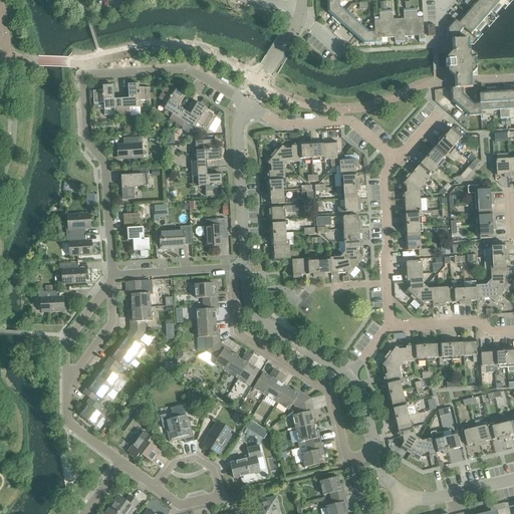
[(327,12),(336,20),(344,11),(340,6),(339,0),(335,0),(326,1),(327,12)]
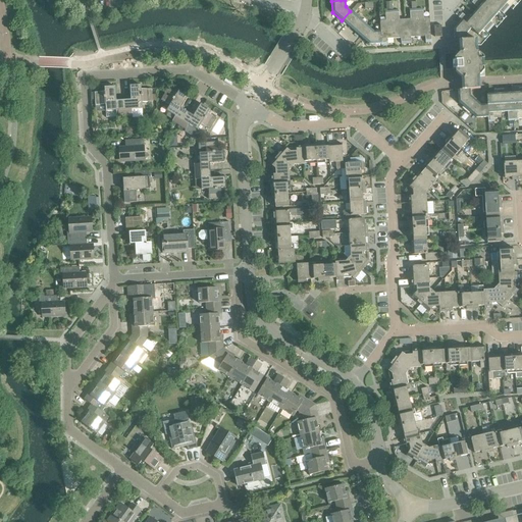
[(477,8),(472,13),(490,30),(493,25),(489,22),(494,16),(475,0),(472,0),(470,2),(477,8)]
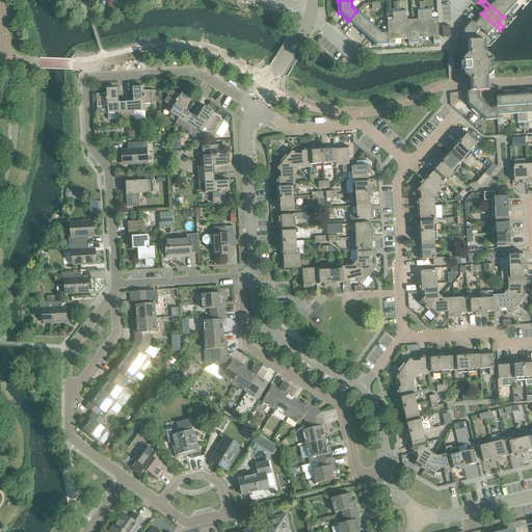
[(491,0),(484,0),(504,17),(509,11),(512,15),(515,11),(503,0),(494,0),(494,1),(491,0)]
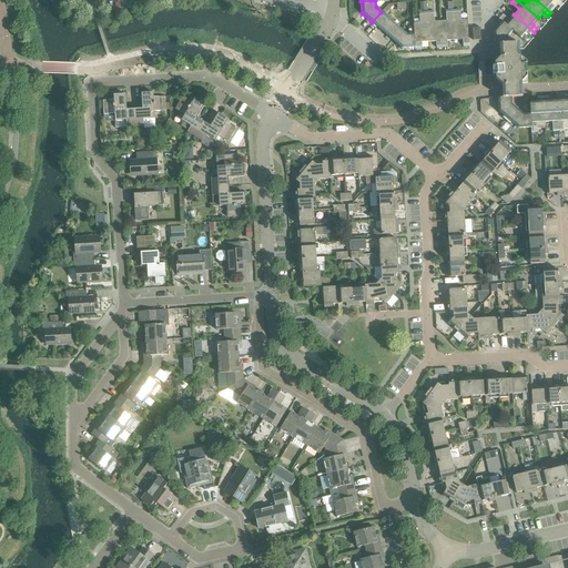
[(537,0),(550,12),(555,8),(550,4),(554,0),(537,0)]
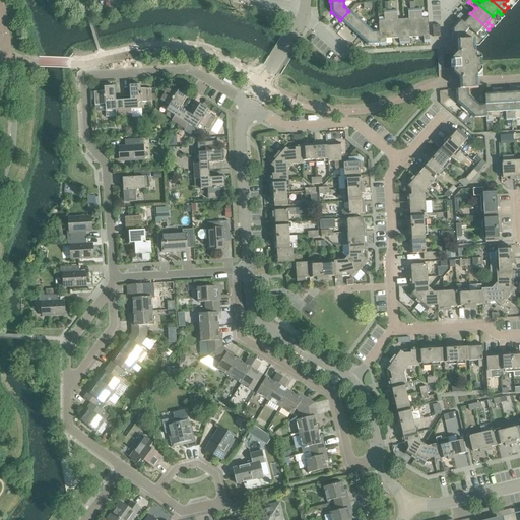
[(408,19),(402,19),(404,44),(409,44),(408,38),(415,37),(414,9),(407,10),(408,19)]
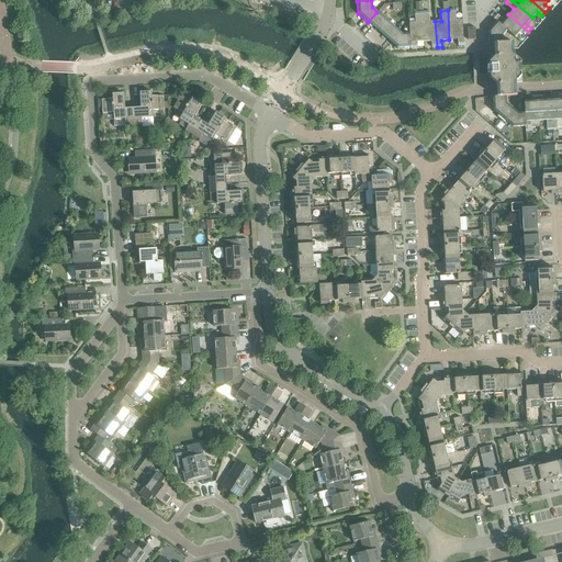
[(454,10),(448,10),(449,40),(458,40),(458,46),(463,46),(462,20),(456,20),(454,10)]
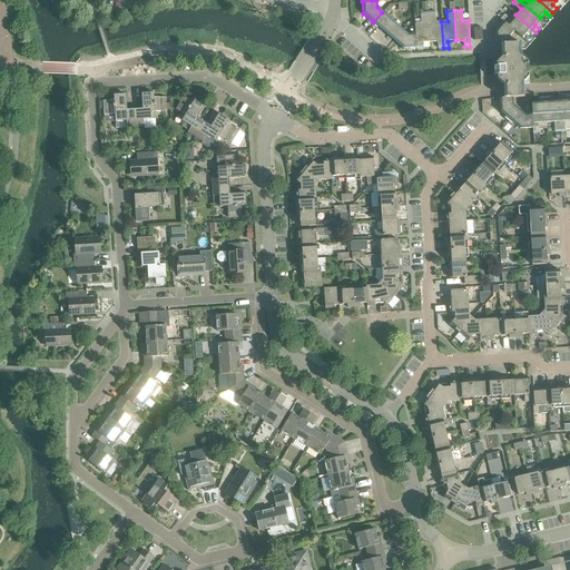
[(435,11),(428,12),(429,42),(438,41),(438,48),(443,48),(441,21),(435,21),(435,11)]
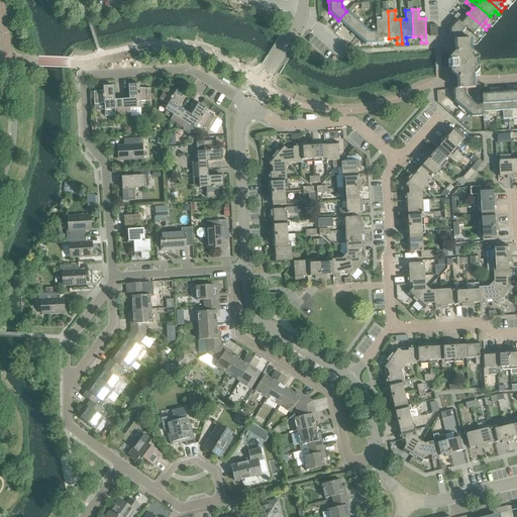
[(338,20),(356,36),(366,27),(346,11),(338,20)]
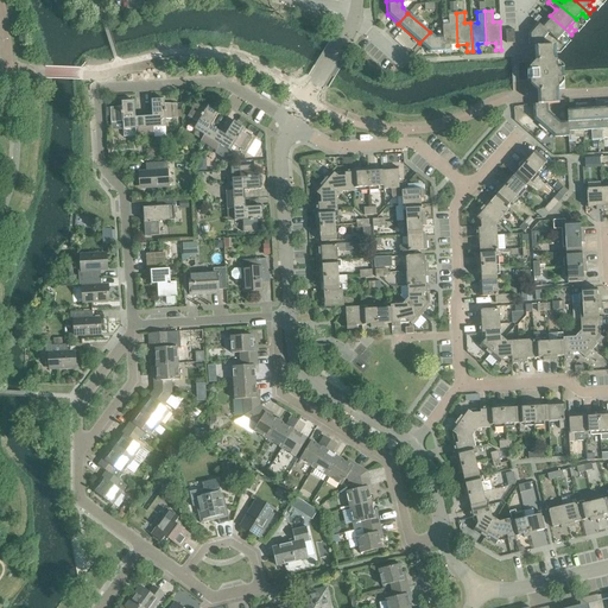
[(444,51),(443,51),(443,54),(450,52),(449,45),(457,45),(456,13),(449,13),(449,24),(442,25),(442,29),(443,36),(443,37),(444,51)]
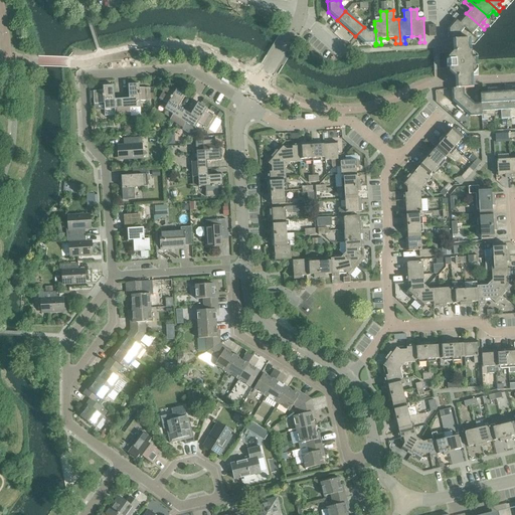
[(451,17),(455,20),(465,28),(472,35),(477,29),(480,32),(484,29),(466,13),(462,19),(455,13),(451,17)]
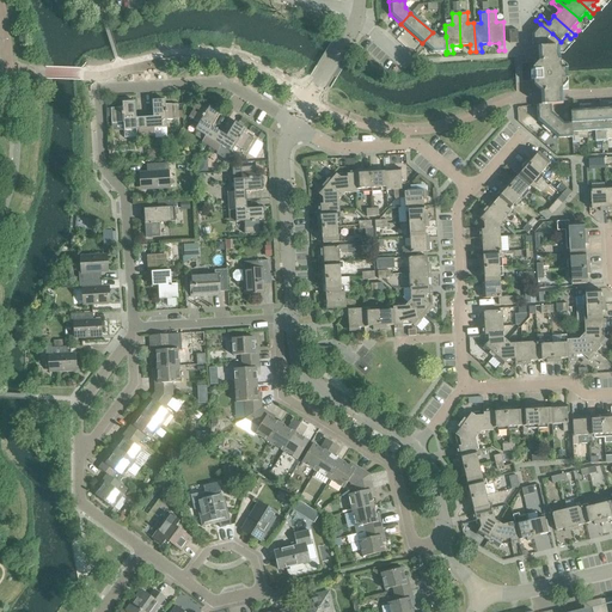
[(532,49),(537,48),(548,47),(548,40),(552,34),(540,24),(531,35),(532,49)]
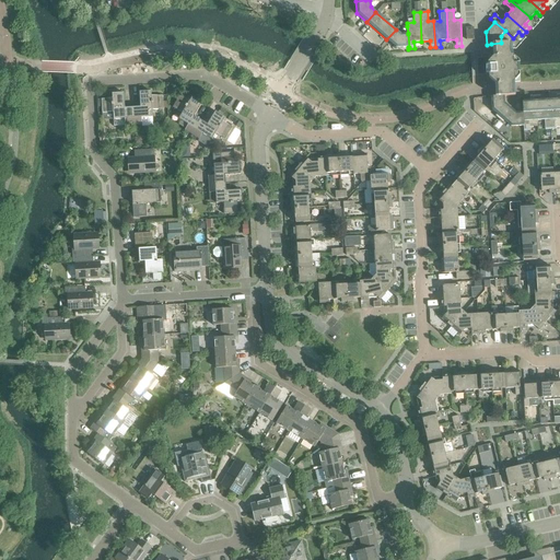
[(396,48),(408,47),(409,47),(408,34),(401,34),(396,30),(386,39),(396,48)]
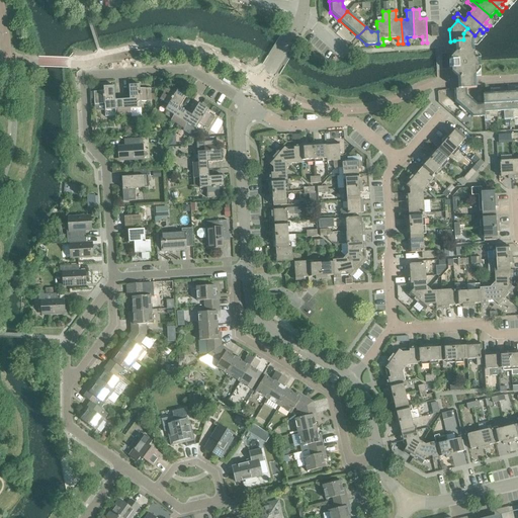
[(457,83),(457,89),(457,90),(466,89),(476,88),(476,81),(476,75),(477,75),(481,71),(480,57),(476,53),(473,53),(472,39),(463,39),(454,40),(455,53),(450,59),(450,61),(448,61),(449,70),(451,70),(451,72),(457,77),(457,83)]
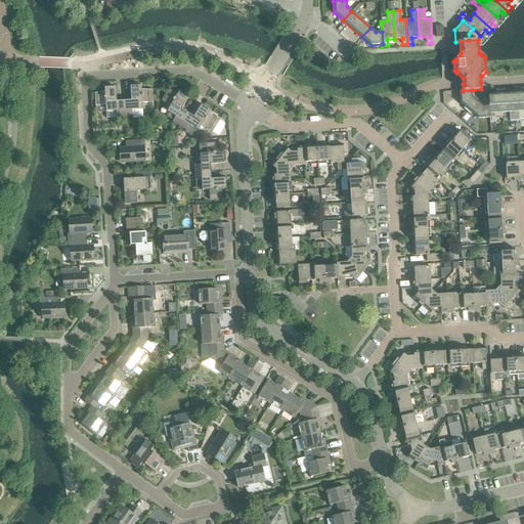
[(131,100),(124,101),(125,117),(132,117),(132,111),(142,110),(142,103),(153,102),(151,90),(141,90),(141,86),(130,86),(131,100)]
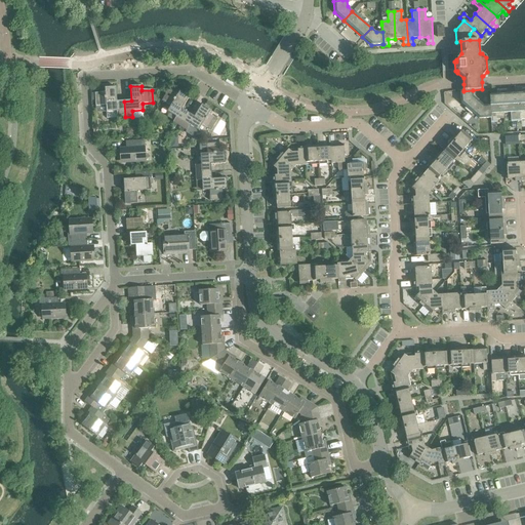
[(125,117),(124,102),(117,102),(116,87),(105,88),(105,92),(94,93),(95,101),(95,107),(106,106),(107,112),(117,112),(117,118),(125,117)]
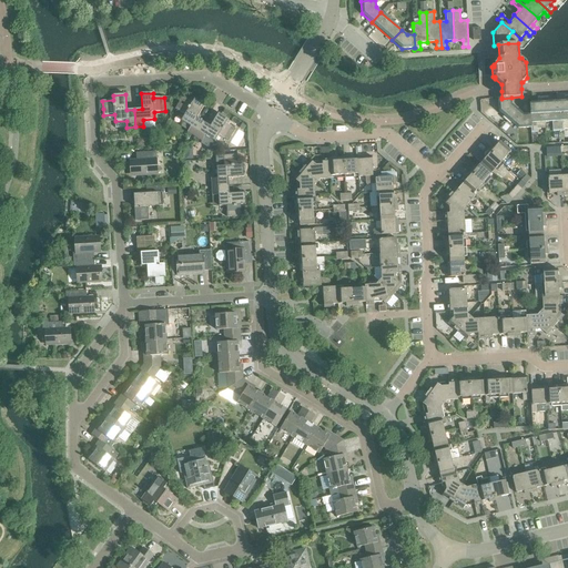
[(564,101),(556,102),(558,132),(564,131),(563,121),(567,120),(567,95),(564,95),(564,101)]
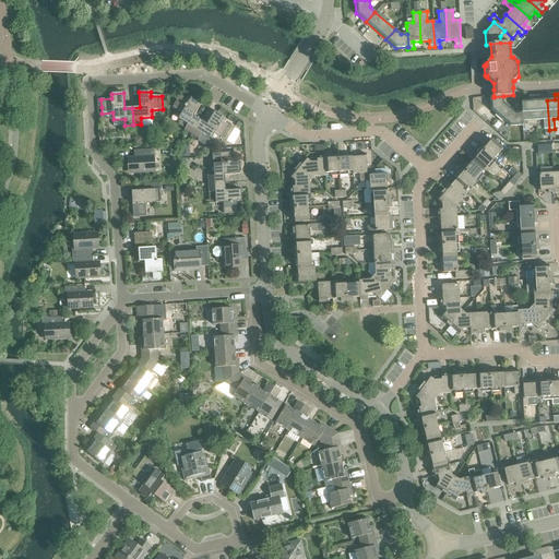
[(183,131),(191,135),(200,120),(193,117),(201,104),(191,97),(189,102),(179,95),(173,107),(181,114),(178,119),(188,126),(183,131)]
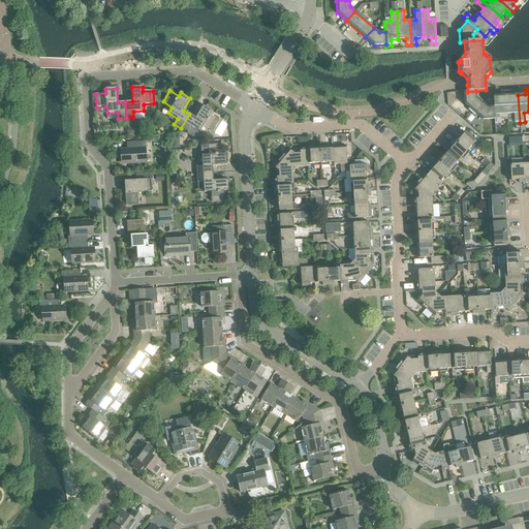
[(510,90),(505,91),(507,114),(514,114),(515,123),(520,123),(518,95),(510,95),(510,90)]
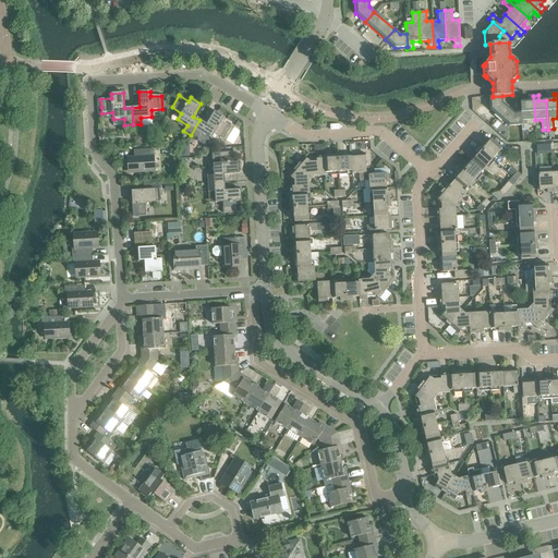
[(489,109),(499,118),(508,108),(502,102),(502,96),(493,97),(493,96),(488,96),(489,109)]
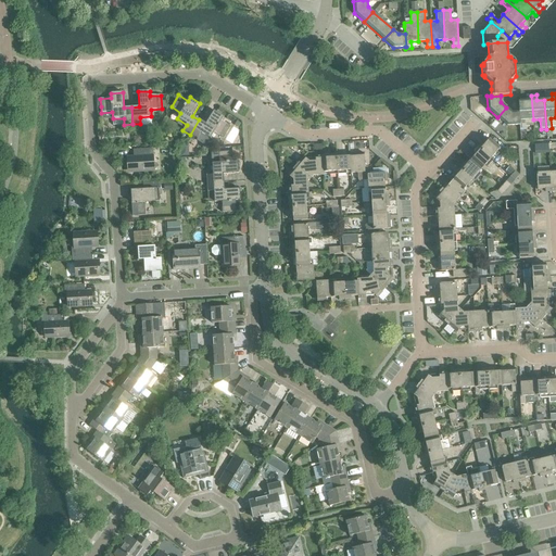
[(520,125),(519,125),(520,130),(526,130),(525,121),(533,119),(531,96),(526,96),(526,101),(518,101),(518,112),(519,112),(520,125)]
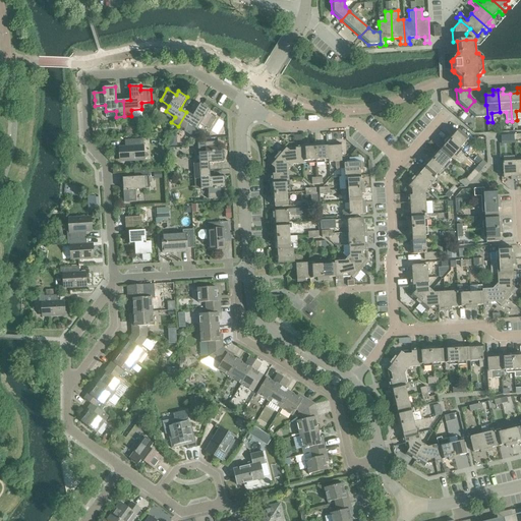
[(475,118),(486,117),(487,117),(486,105),(485,105),(479,105),(474,101),(466,110),(475,118)]
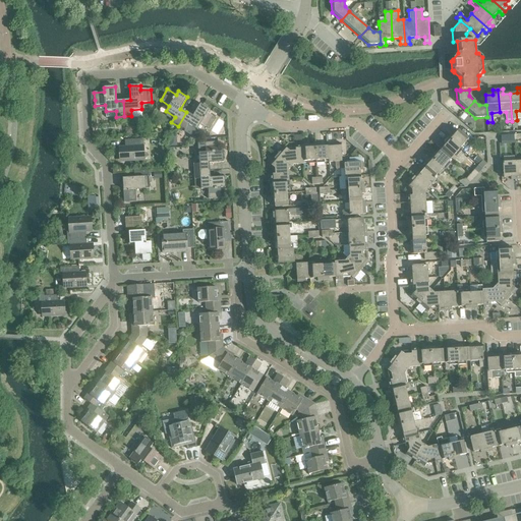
[(186,112),(178,126),(185,130),(188,125),(196,130),(200,124),(209,130),(216,119),(207,113),(210,110),(199,104),(192,116),(186,112)]
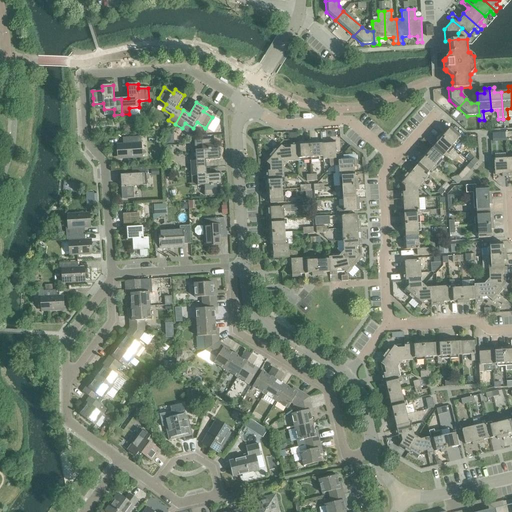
[(444,132),(440,136),(453,148),(459,142),(457,140),(460,137),(451,128),(446,133),(444,132)]
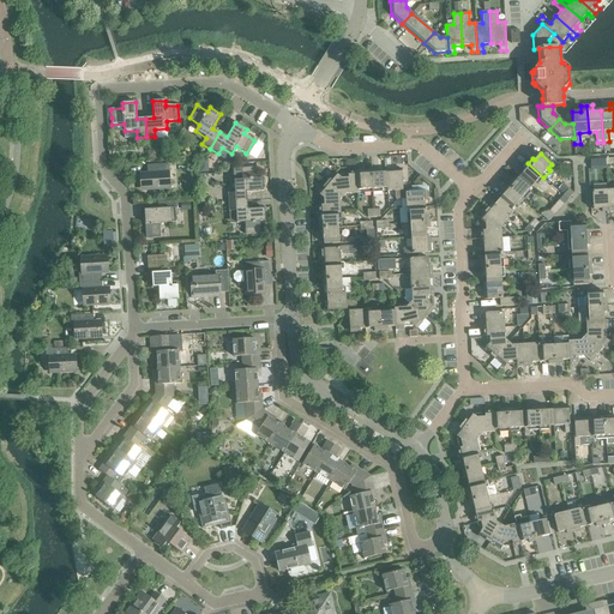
[(525,170),(521,176),(531,187),(535,182),(537,185),(543,178),(528,163),(523,168),(525,170)]
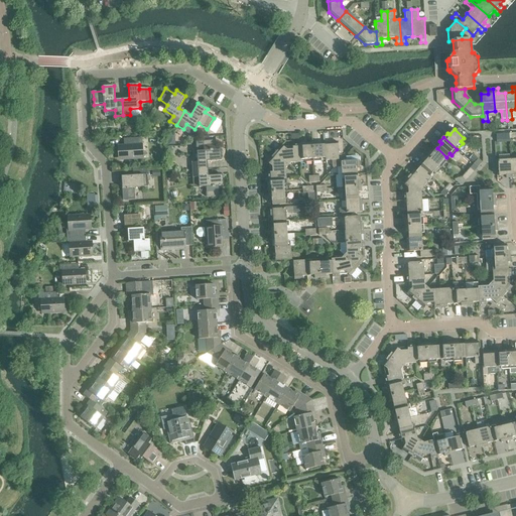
[(123,139),(124,146),(119,146),(120,159),(142,158),(141,138),(123,139)]
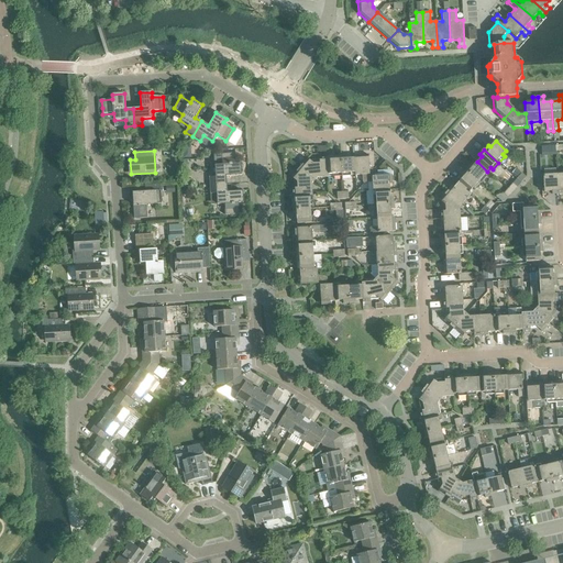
[(209,177),(209,186),(227,185),(225,177),(241,176),(241,164),(235,164),(235,153),(221,154),(222,165),(214,166),(216,177),(209,177)]
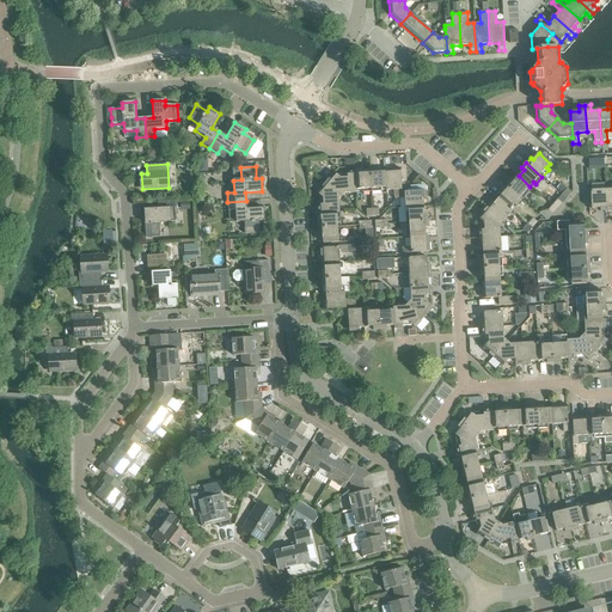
[(393,199),(396,200),(402,193),(402,190),(401,169),(391,170),(391,172),(385,172),(386,188),(385,188),(386,191),(393,190),(393,199)]
